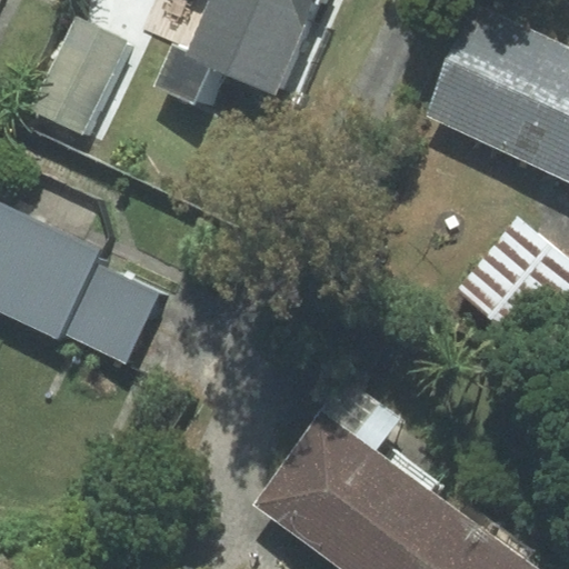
[(311,0),(212,0),(189,53),(272,90),(311,0)]
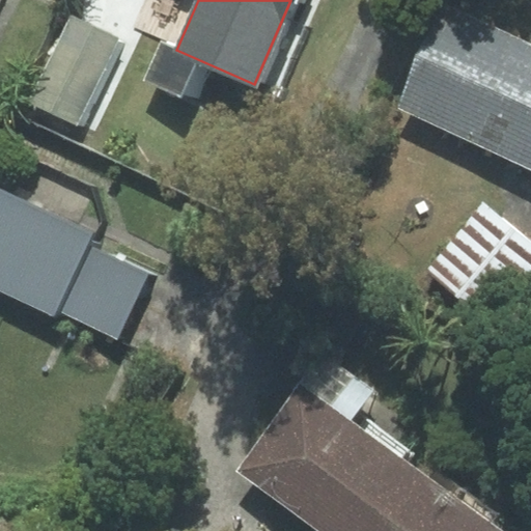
[(530,45),(444,5),(398,103),(530,164),(530,45)]
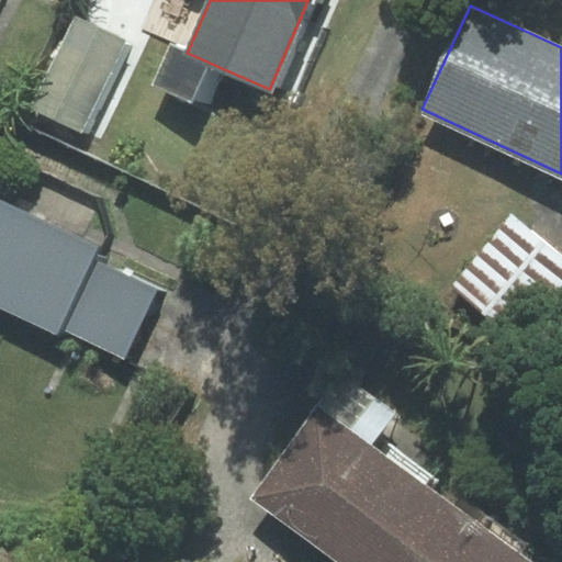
[(81,133),(122,41),(75,20),(34,112),(81,133)]
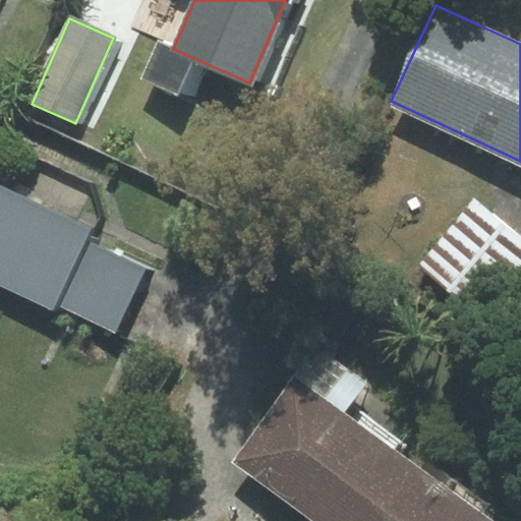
[(0,186),(0,284),(52,309),(55,304),(84,240),(90,228),(0,186)]
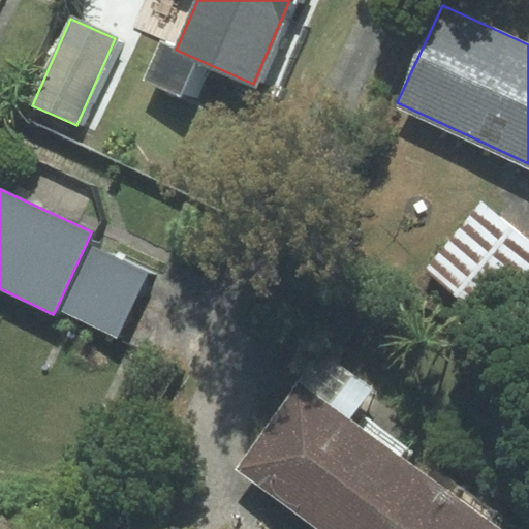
[(528,275),(528,241),(481,203),(425,272),(489,323),(528,275)]
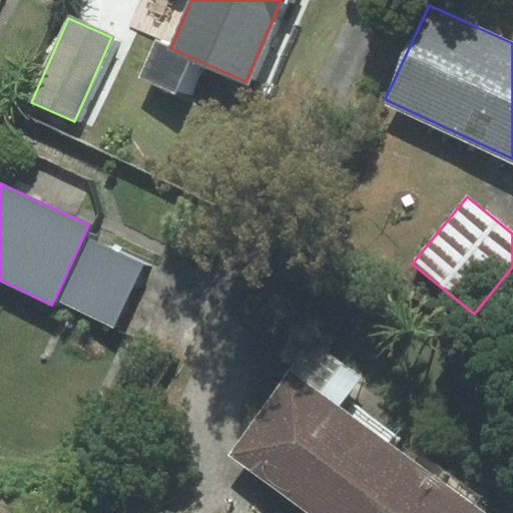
[(114,328),(142,267),(83,236),(54,300),(114,328)]
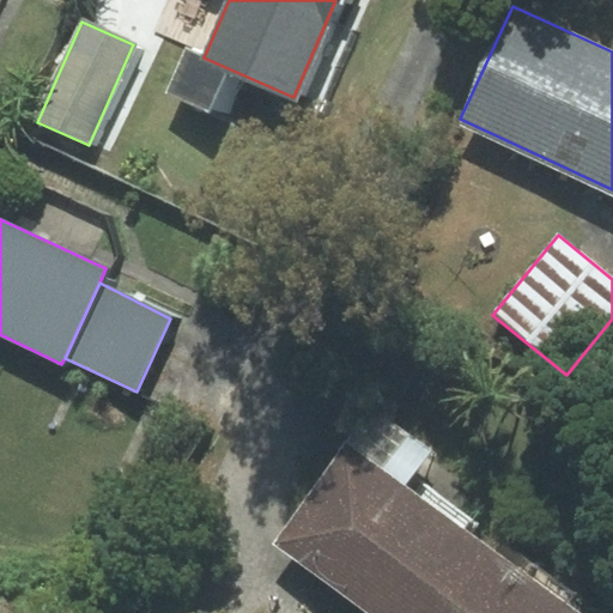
[(346,443),(274,542),(371,612),(451,612),(497,552),(346,443)]
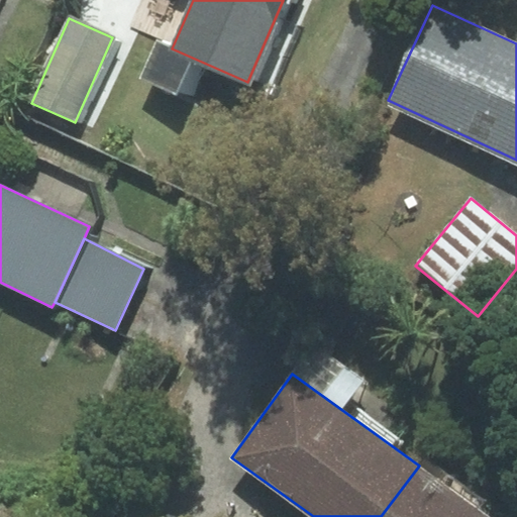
[(492,516),(419,466),(381,516),(492,516)]
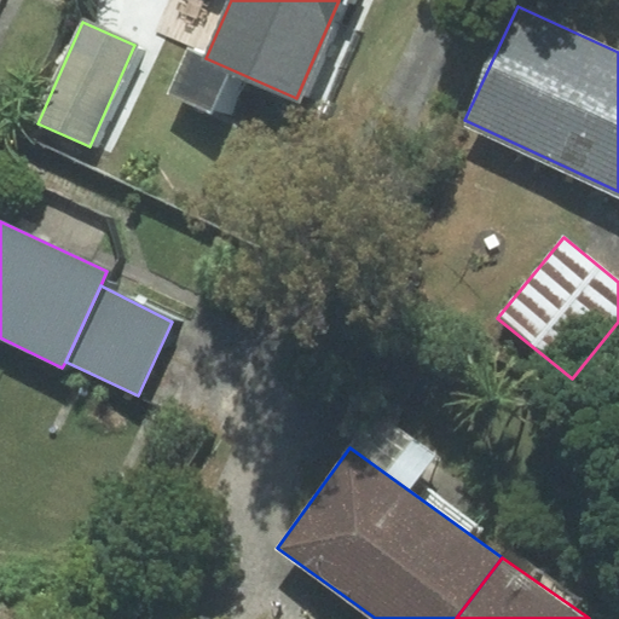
All buildings are outlined.
